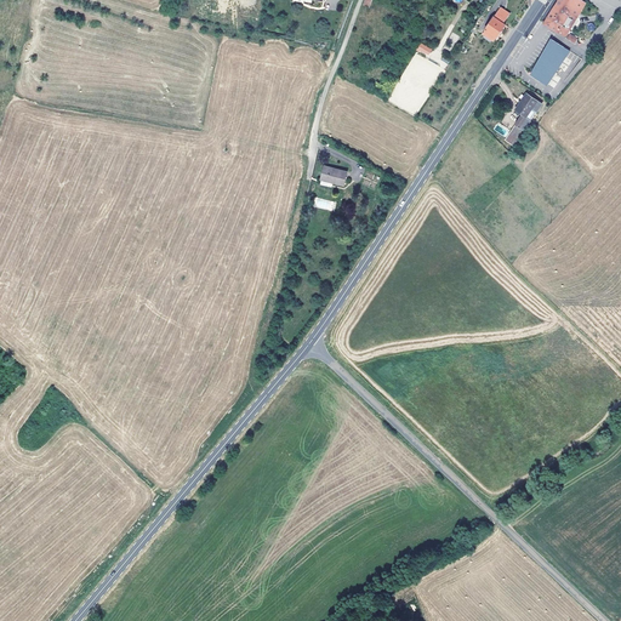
[(558,0),(543,23),(562,34),(575,44),(579,39),(570,34),(568,33),(569,29),(577,17),(570,12),(577,0),(558,0)]
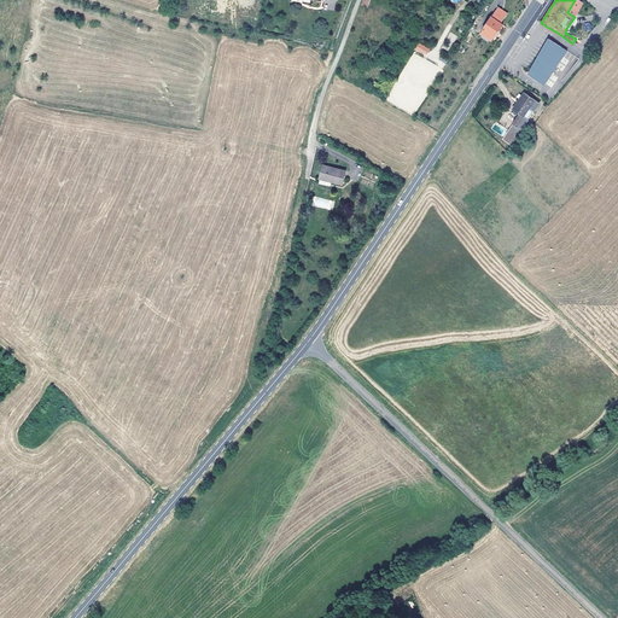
[(579,0),(575,0),(567,12),(575,17),(575,18),(584,3),(579,0)]
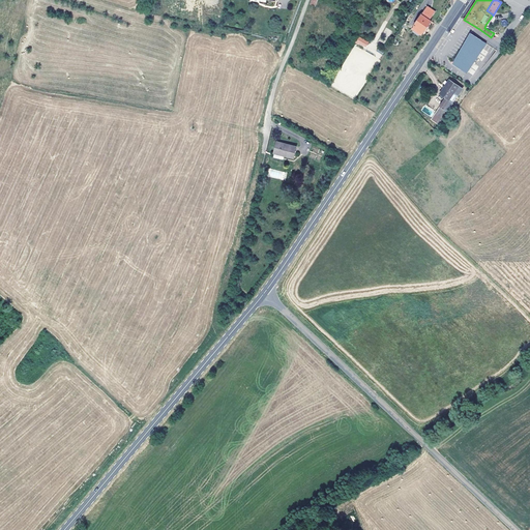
[(436,11),(428,6),(412,29),(418,33),(421,35),(423,31),(424,32),(431,23),(432,21),(430,20),(436,11)]
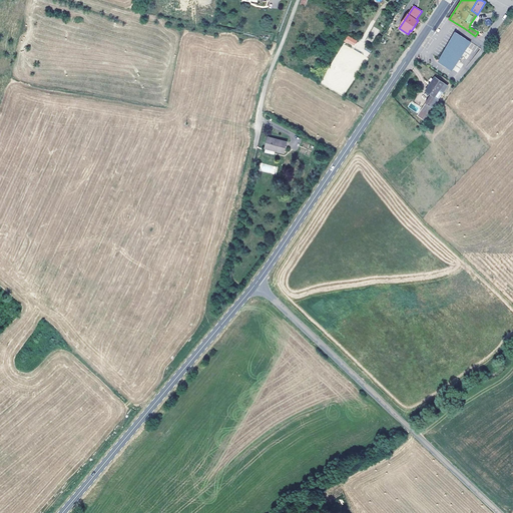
[(471,42),(458,34),(440,62),(453,70),(471,42)]
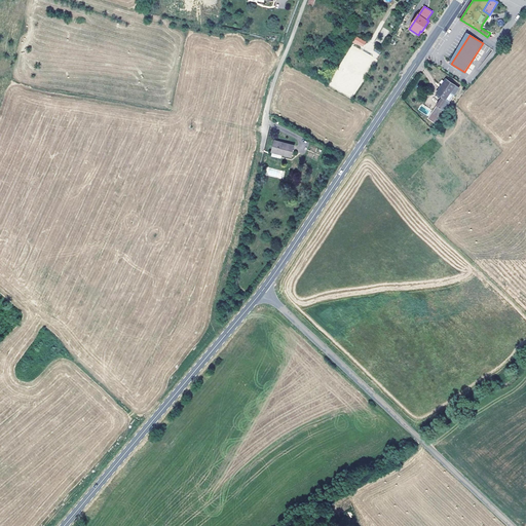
[(355,37),(352,43),(364,47),(366,41),(355,37)]
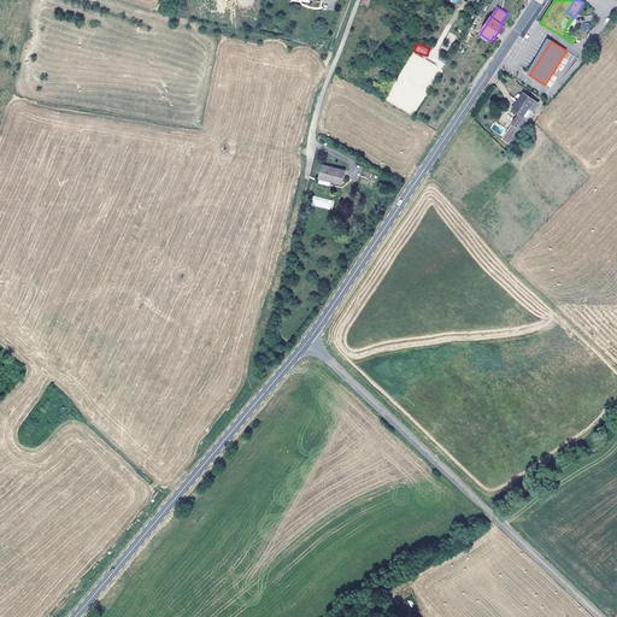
[(388,99),(389,101),(403,107),(418,106),(422,98),(419,97),(419,87),(415,88),(416,93),(411,94),(410,89),(399,83),(407,83),(399,78),(399,77),(412,76),(412,80),(422,80),(422,83),(428,82),(432,75),(432,74),(433,70),(433,63),(410,52),(388,99)]
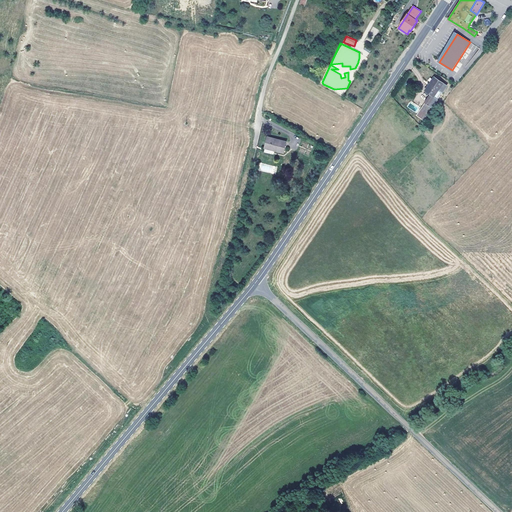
[(440,85),(431,80),(424,92),(429,96),(424,104),(430,109),(436,99),(433,98),(440,85)]
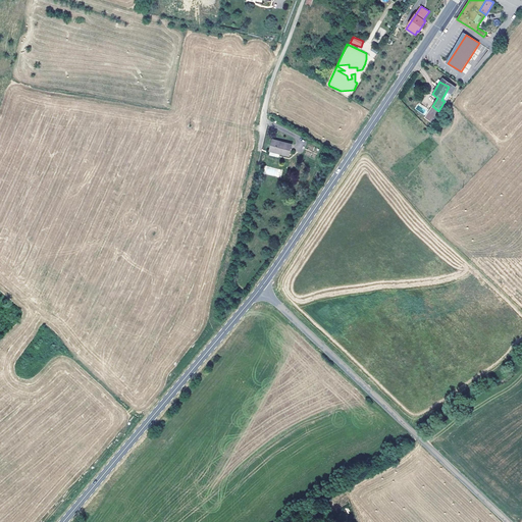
[(438,111),(432,106),(424,119),(431,123),(438,111)]
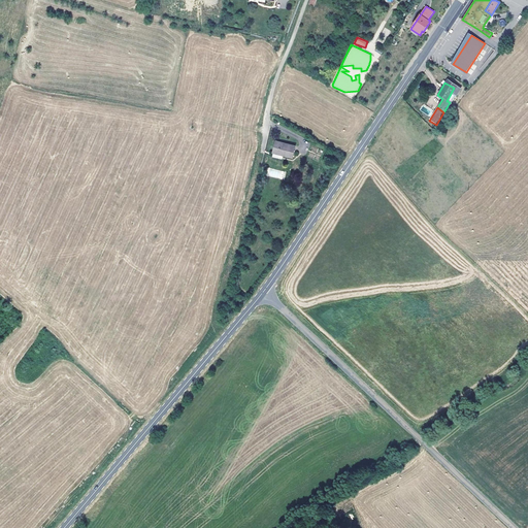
[(295,146),(275,141),(273,153),(279,155),(281,154),(284,155),(293,157),(295,146)]
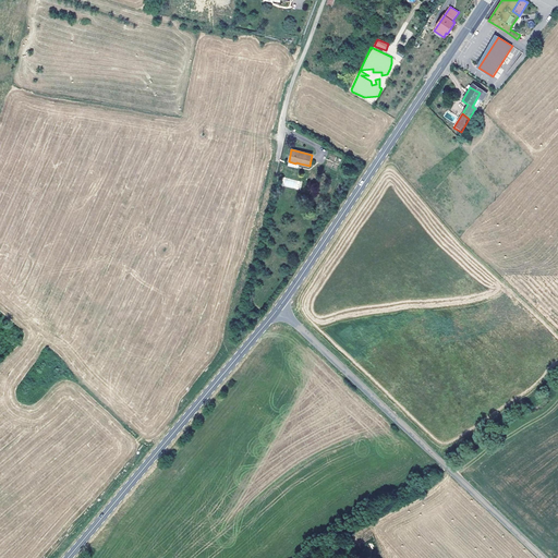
[(329,155),(325,167),(337,170),(341,158),(329,155)]
